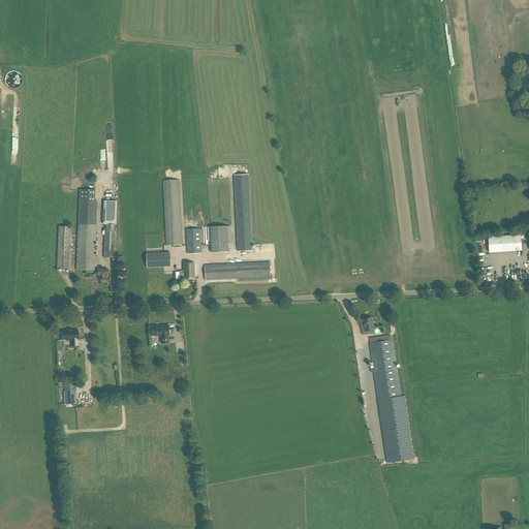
[(248,175),(234,175),(238,251),(252,250),(248,175)]
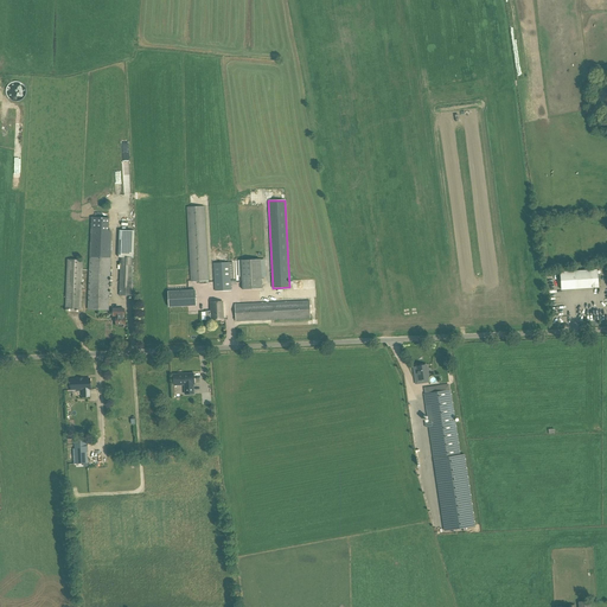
[(203,206),(186,208),(192,282),(200,281),(200,283),(206,283),(206,281),(208,281),(203,206)]
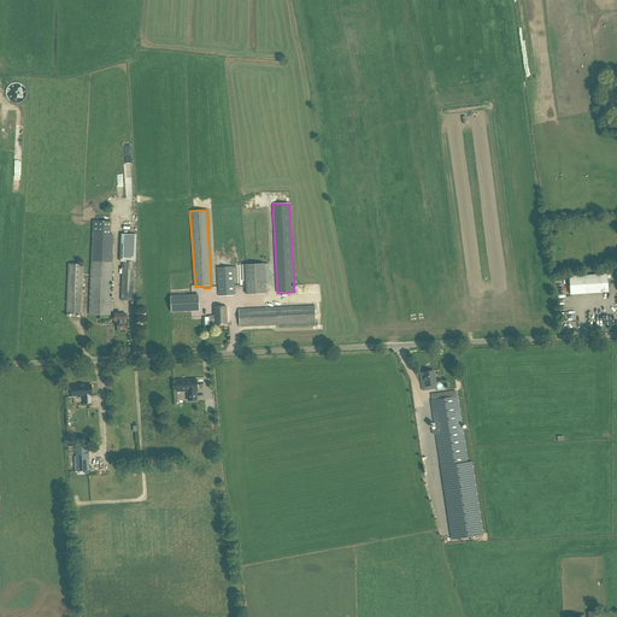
[(80,257),(88,257),(87,311),(109,311),(111,230),(109,230),(109,217),(90,217),(90,219),(81,219),(80,257)]
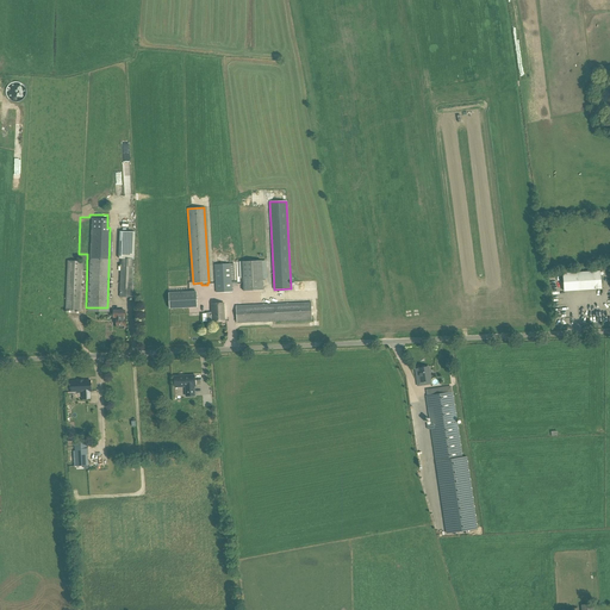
[(114,237),(114,247),(125,247),(125,237),(114,237)]
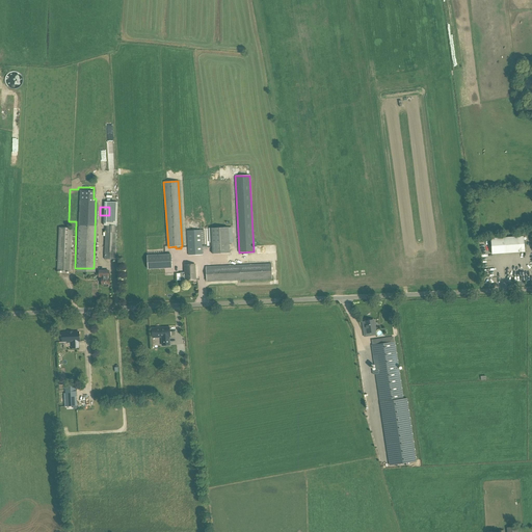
[(103,221),(103,256),(113,256),(114,222),(103,221)]
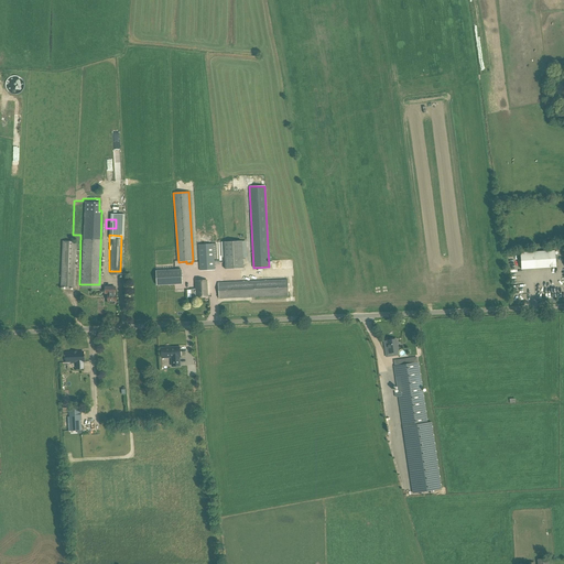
[(75,238),(60,237),(58,283),(73,283),(75,238)]
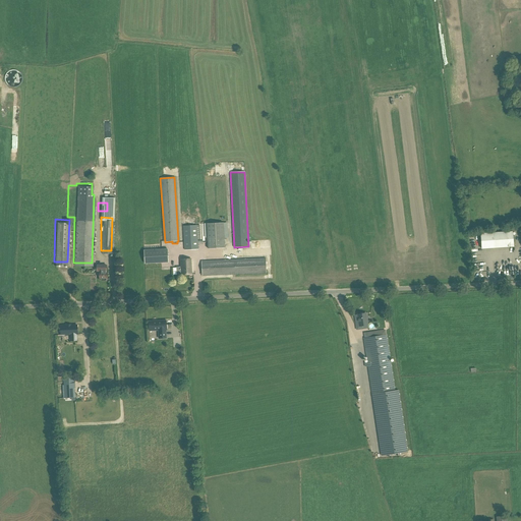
[(223,223),(205,224),(206,237),(208,237),(209,249),(225,248),(223,223)]
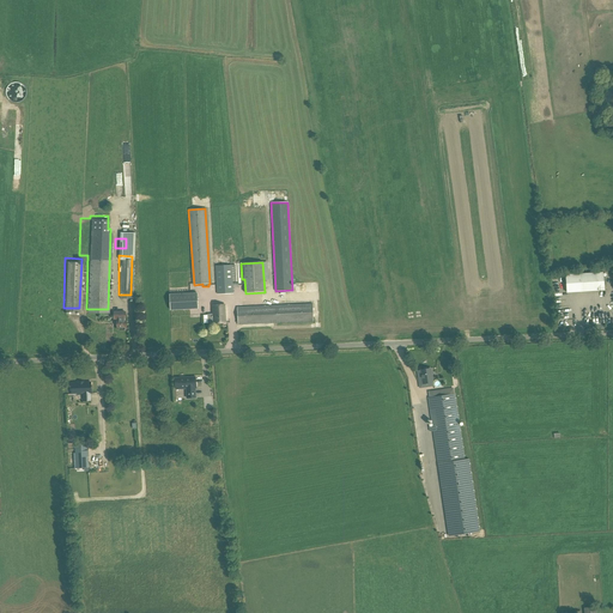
[(235,265),(216,266),(218,295),(234,293),(232,287),(238,287),(238,284),(232,284),(232,281),(236,281),(235,265)]
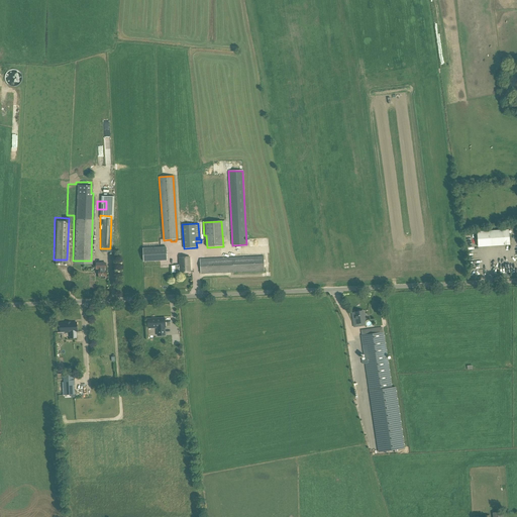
[(508,230),(478,233),(479,248),(509,245),(508,230)]
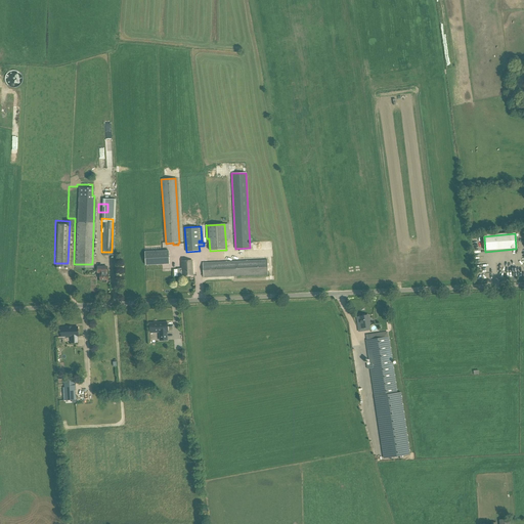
[(270,246),(269,237),(263,237),(263,238),(254,238),(254,243),(252,243),(252,247),(270,246)]
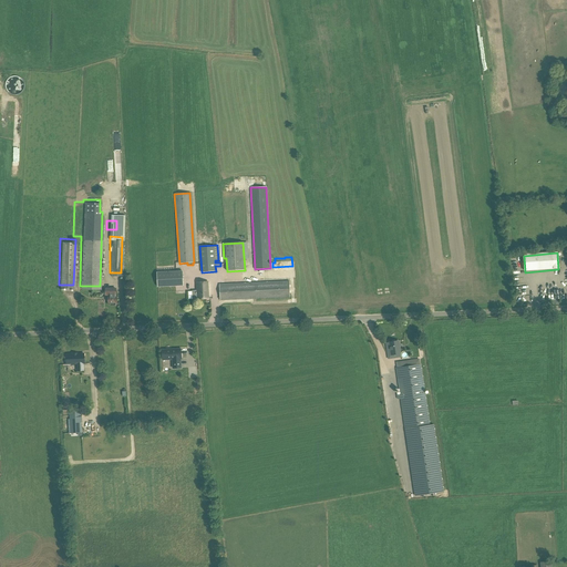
[(183,271),(155,272),(156,287),(183,286),(183,271)]
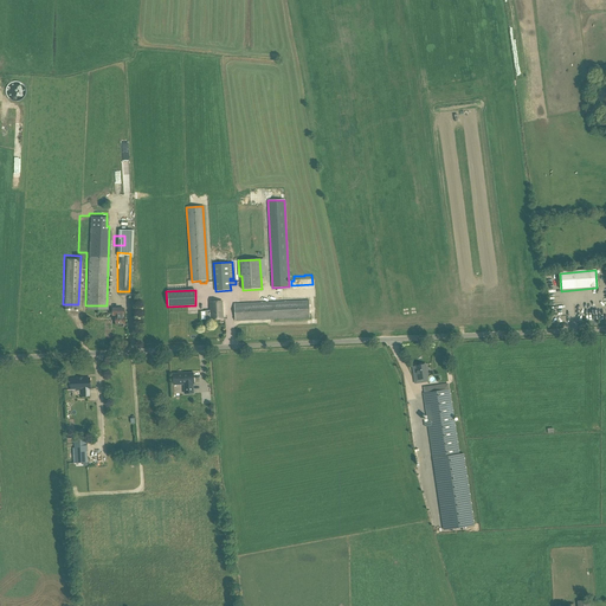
[(223,301),(210,302),(211,320),(224,320),(223,301)]
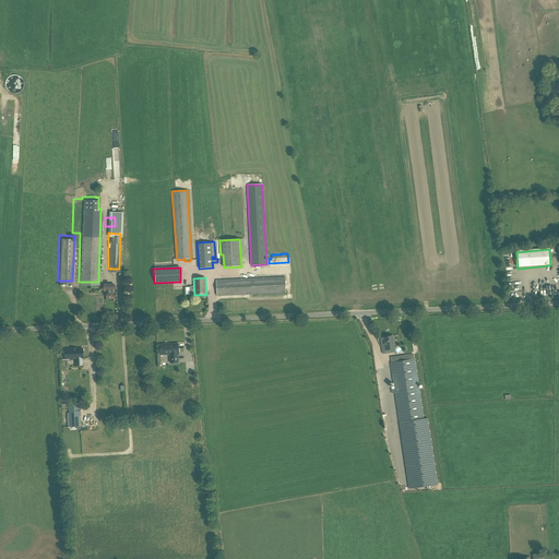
[(285,277),(216,281),(217,296),(286,293),(285,277)]
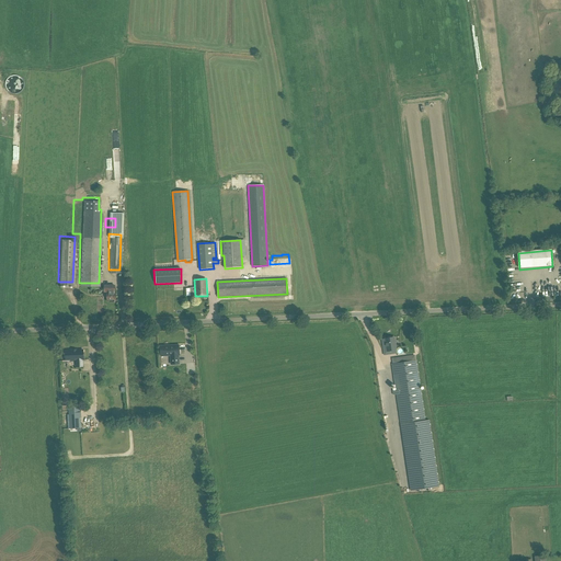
[(116,284),(104,285),(104,293),(107,293),(107,300),(109,300),(109,301),(110,302),(114,302),(114,301),(114,300),(116,300),(116,298),(116,293),(116,284)]
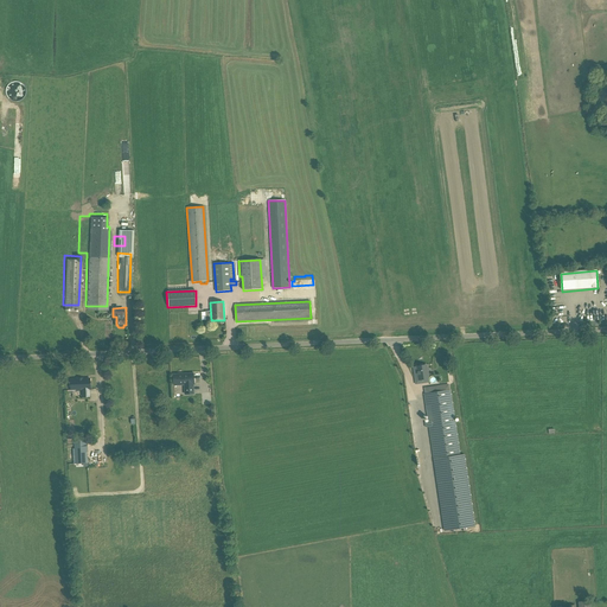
[(426,365),(416,366),(419,381),(429,379),(428,374),(427,374),(426,365)]
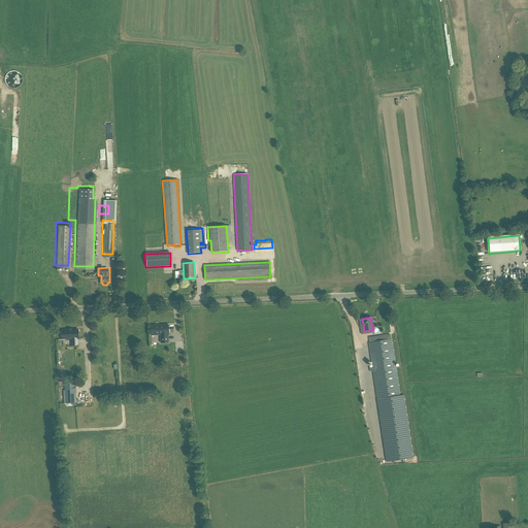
[(168,325),(151,326),(151,335),(161,334),(161,343),(168,342),(168,334),(169,334),(168,325)]
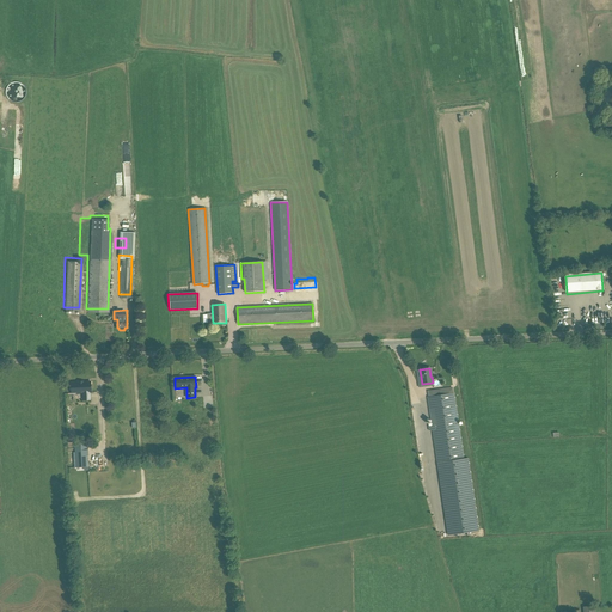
[(91,381),(72,383),(72,393),(83,393),(83,402),(91,401),(91,392),(92,392),(91,381)]
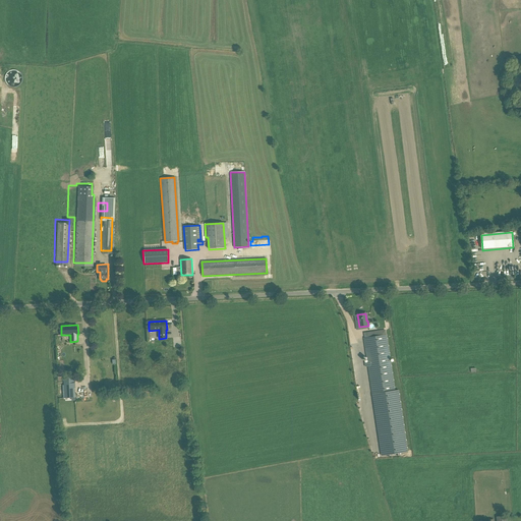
[(387,335),(364,338),(382,456),(407,452),(398,391),(395,391),(387,335)]
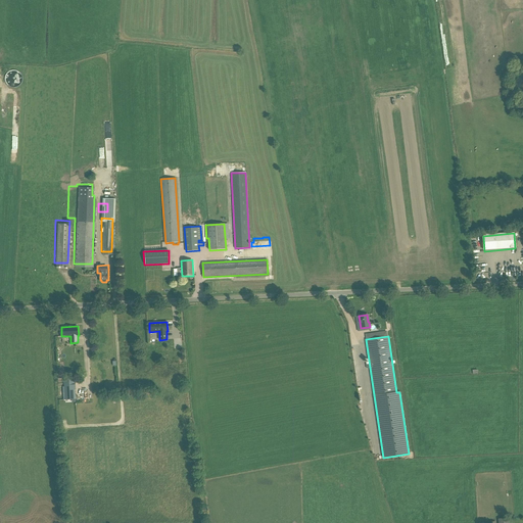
[(75,376),(63,377),(65,408),(77,408),(75,376)]
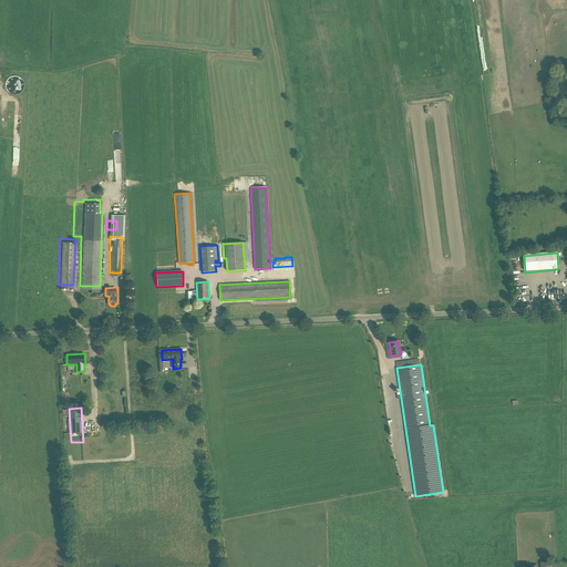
[(198,424),(189,424),(191,450),(198,450),(198,424)]
